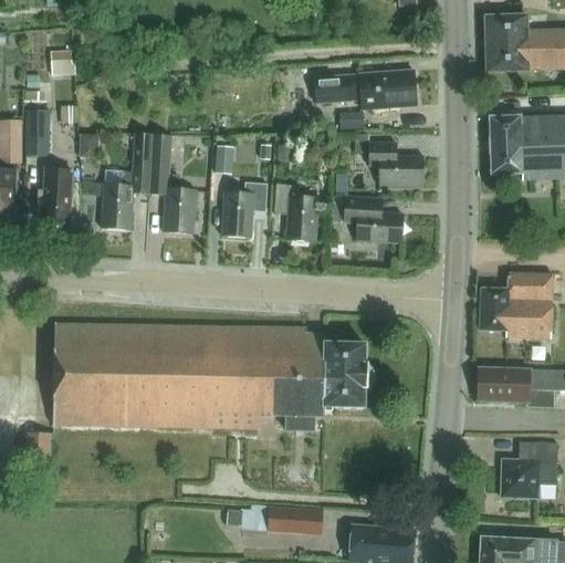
[(526,70),(564,68),(564,29),(525,31),(525,14),(483,16),(485,71),(526,70)]
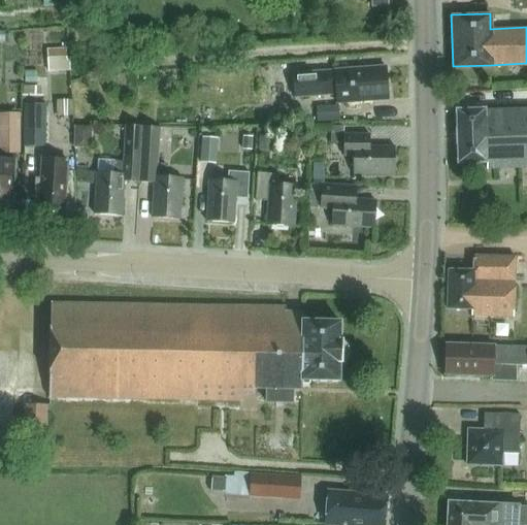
[(66,46),(46,47),(46,61),(67,60),(66,46)]
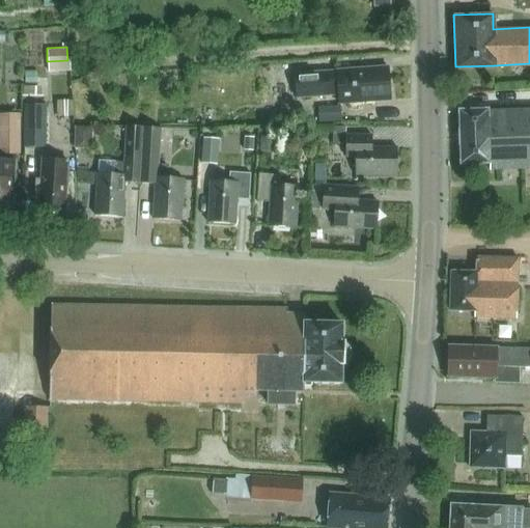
[(337,68),(296,71),(298,94),(338,91),(339,101),(390,98),(388,64),(337,67),(337,68)]
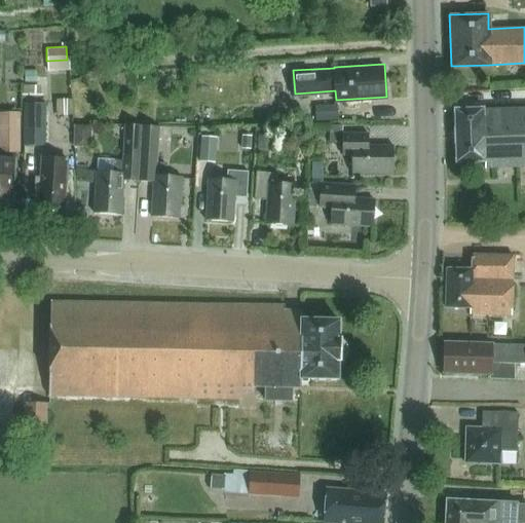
[(36,69),(25,68),(25,79),(36,80),(36,69)]
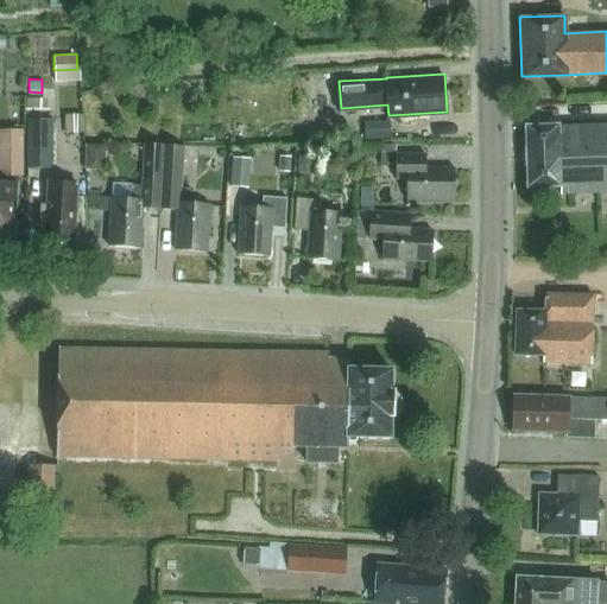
[(46,96),(25,96),(26,112),(46,112),(46,96)]
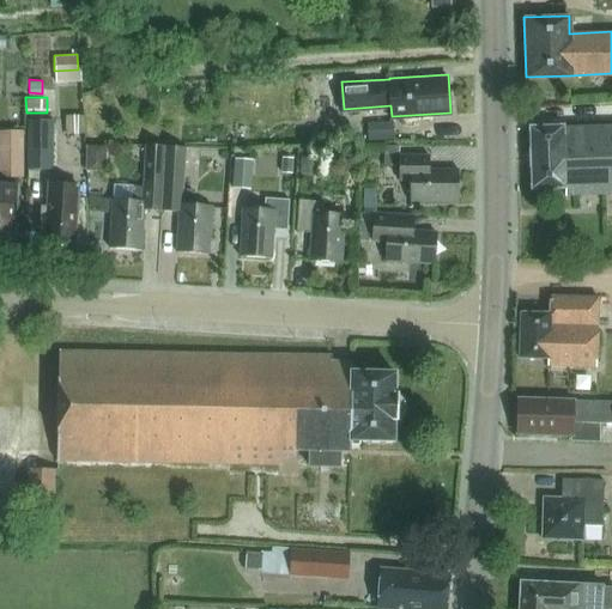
[(65,131),(84,131),(84,114),(65,114),(65,131)]
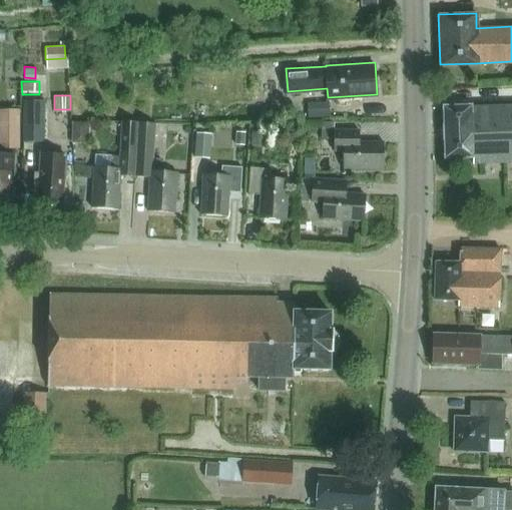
[(21,141),(43,141),(43,99),(21,99),(21,141)]
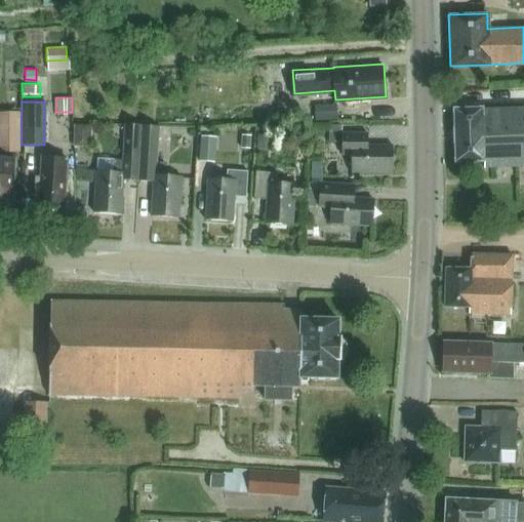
[(336,103),(314,104),(315,119),(337,118),(336,103)]
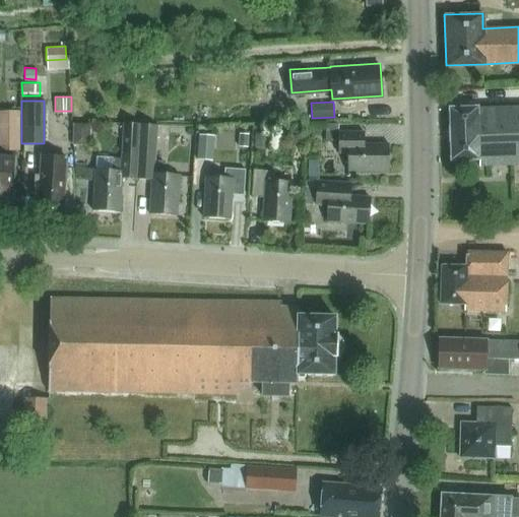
[(518,106),(476,108),(476,106),(448,108),(450,159),(478,158),(478,166),(518,164),(518,106)]
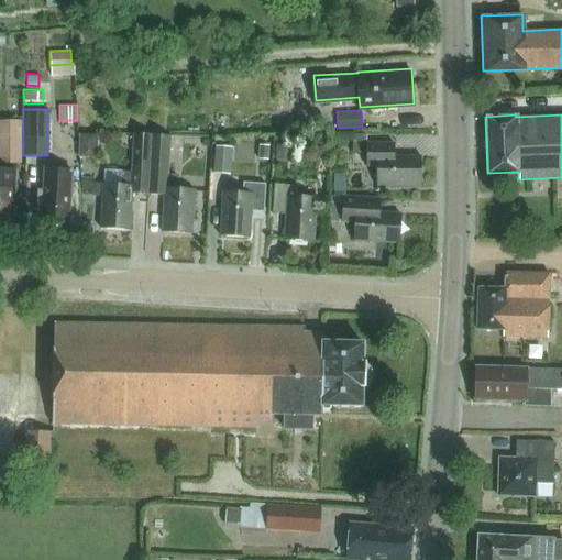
[(0,162),(18,163),(18,122),(0,122),(0,162)]
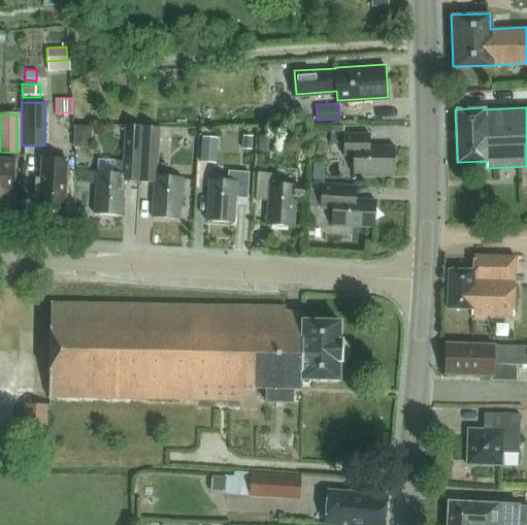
[(95,177),(94,212),(121,214),(122,179),(136,179),(139,124),(122,124),(122,160),(112,160),(111,171),(95,171),(95,177)]
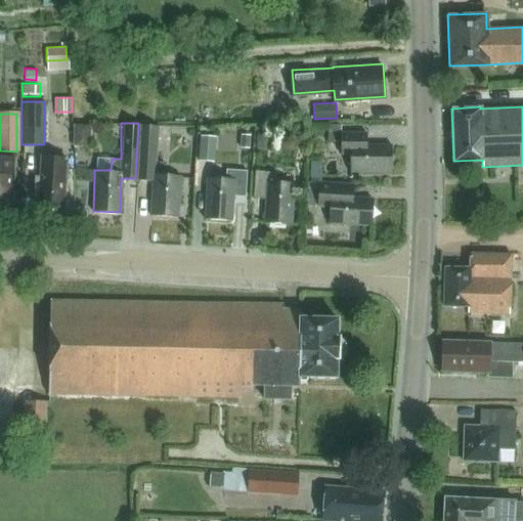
[(138,123),(135,178),(150,178),(148,213),(176,215),(178,173),(162,172),(163,161),(154,160),(156,123),(138,123)]
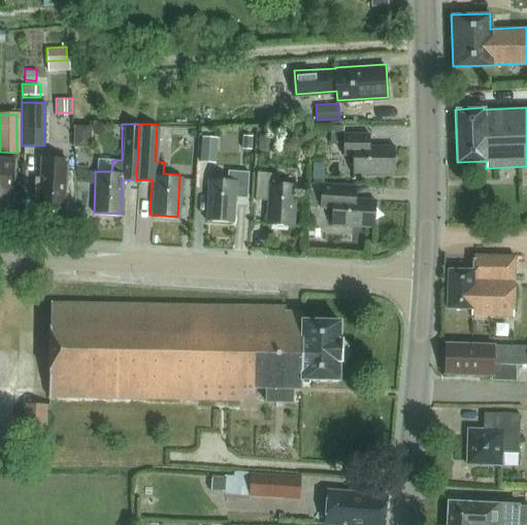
[(342,141),(342,125),(330,125),(330,141),(342,141)]
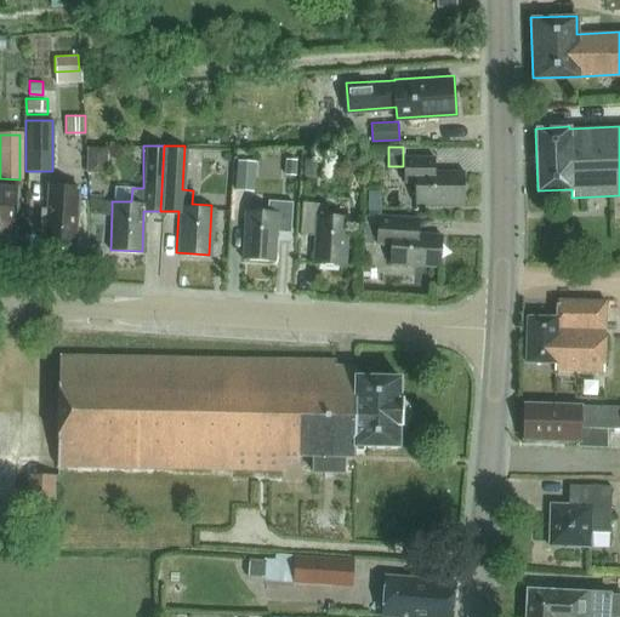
[(464,201),(465,172),(436,171),(436,155),(404,153),(403,180),(414,181),(414,199),(464,201)]
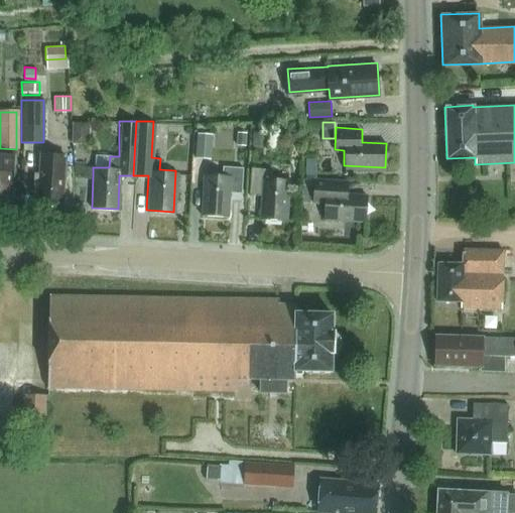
[(210,156),(212,132),(196,131),(195,155),(210,156)]
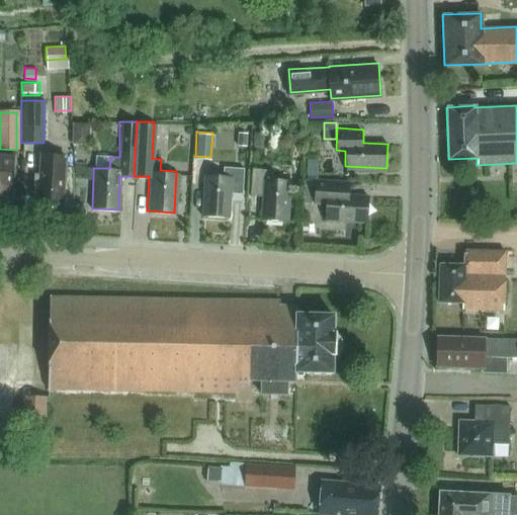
[(238,132),(237,145),(246,145),(247,132),(238,132)]
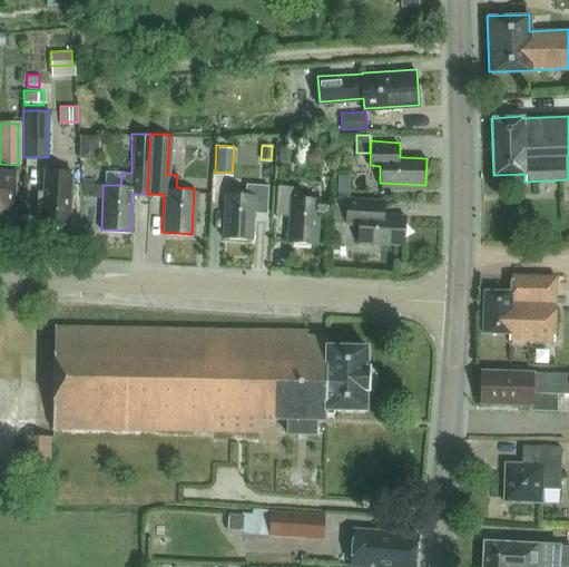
[(280,145),(278,159),(292,160),(292,146),(280,145)]
